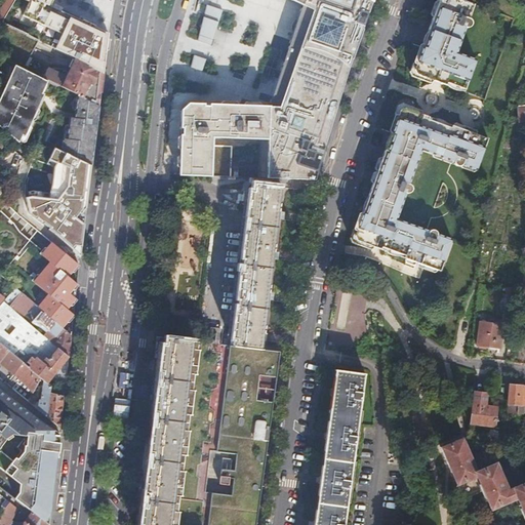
[(30,0),(24,15),(64,35),(55,48),(89,64),(89,65),(105,74),(112,34),(49,6),(52,0),(30,0)]
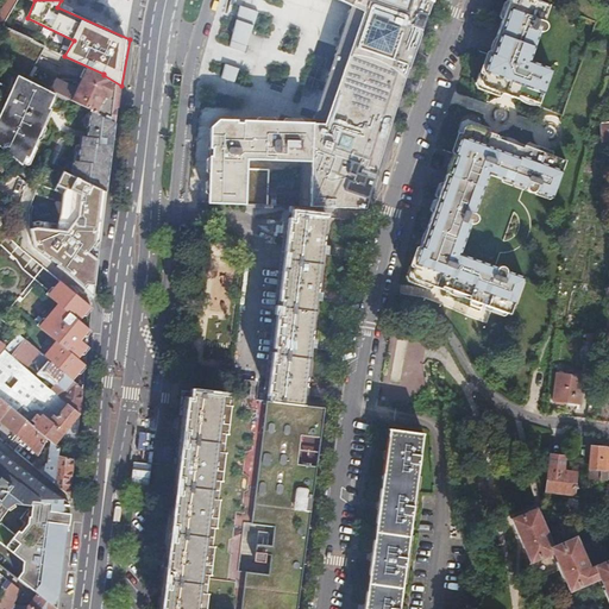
[(345,23),(425,25),(433,1),(429,0),(353,0),(351,6),(345,23)]
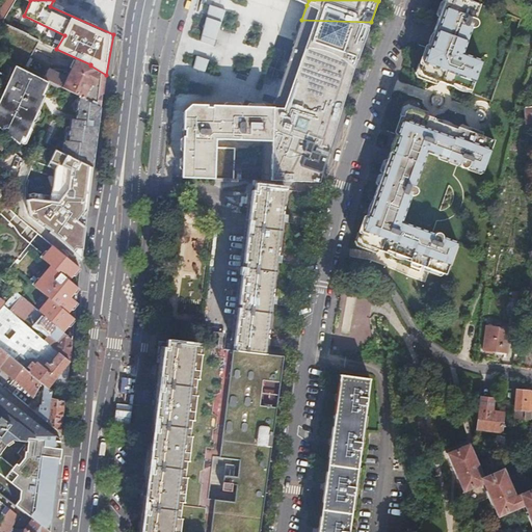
[(442,0),(445,1),(443,8),(440,18),(434,30),(433,32),(431,35),(430,38),(429,42),(429,44),(429,47),(423,63),(420,70),(422,75),(439,81),(471,92),(482,60),(462,53),(472,29),(473,29),(474,29),(476,28),(477,27),(478,26),(479,25),(479,23),(479,21),(479,20),(478,19),(477,18),(476,17),(481,3),(471,0),(442,0)]
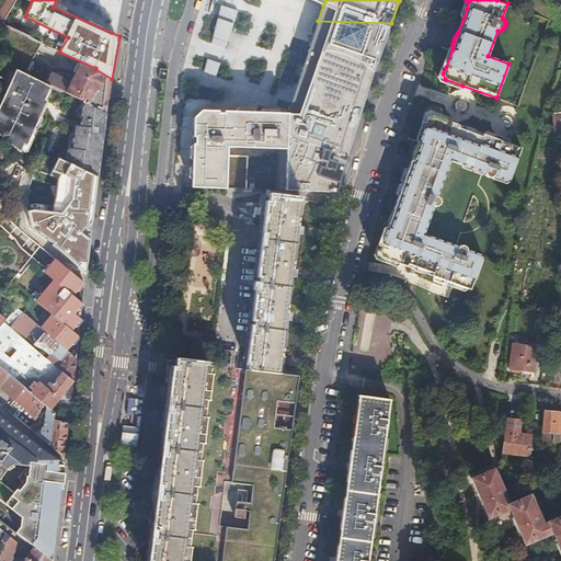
[(218,18),(214,32),(224,35),(227,21),(218,18)]
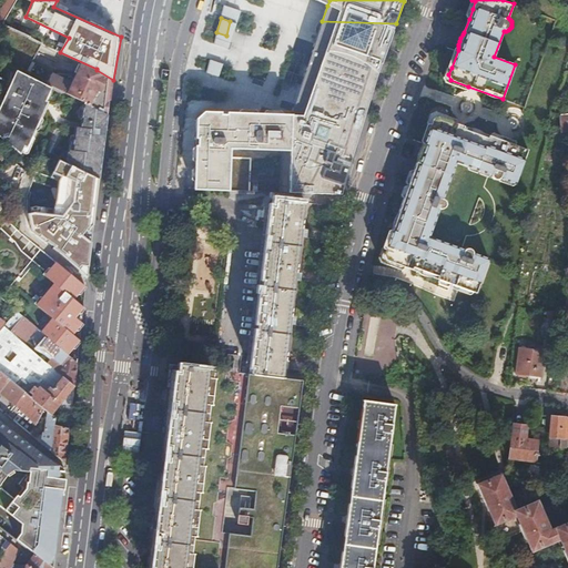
[(291,151),(290,193),(342,194),(346,178),(352,159),(378,73),(396,23),(322,21),(317,34),(311,53),(292,111),(292,114),(292,120),(291,151)]
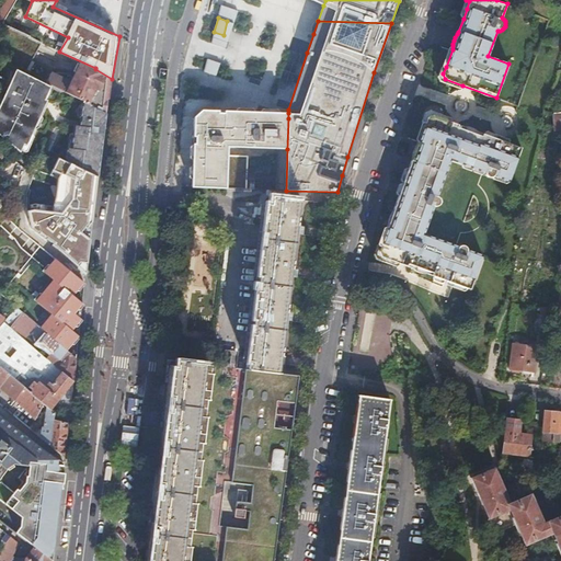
[(39,53),(29,76),(31,78),(53,89),(54,88),(89,103),(88,104),(107,113),(107,112),(112,79),(95,69),(95,68),(59,52),(55,59),(39,53)]
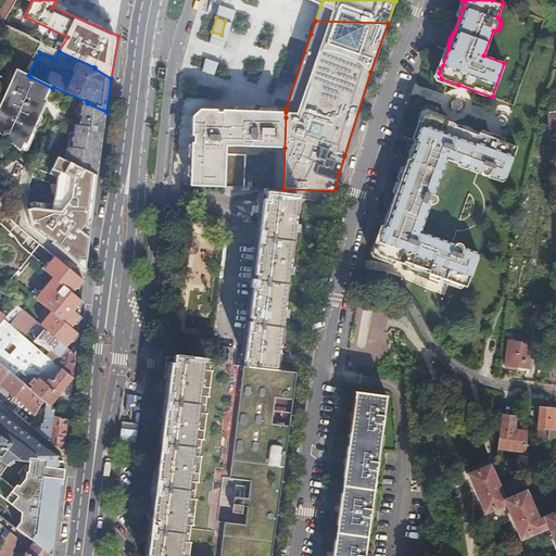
[(204,61),(203,68),(215,70),(216,62),(204,61)]
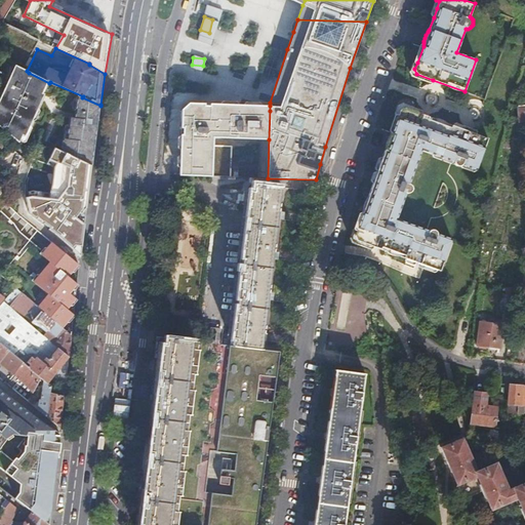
[(433,81),(433,80),(416,74),(414,69),(417,63),(415,62),(413,63),(411,69),(414,76),(431,82),(433,81)]
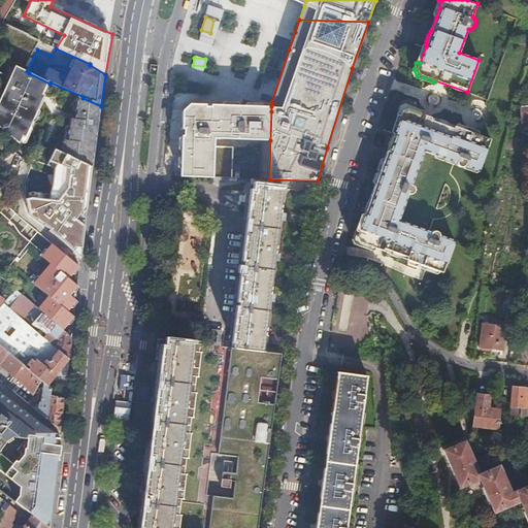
[(29,73),(27,71),(18,67),(4,94),(0,102),(0,126),(20,141),(23,135),(26,136),(29,130),(32,124),(38,111),(45,98),(43,97),(50,85),(50,84),(29,73)]
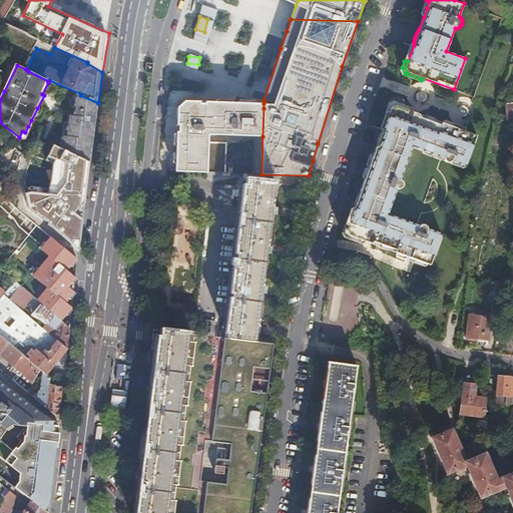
[(50,84),(48,82),(42,94),(44,95),(44,96),(50,84)]
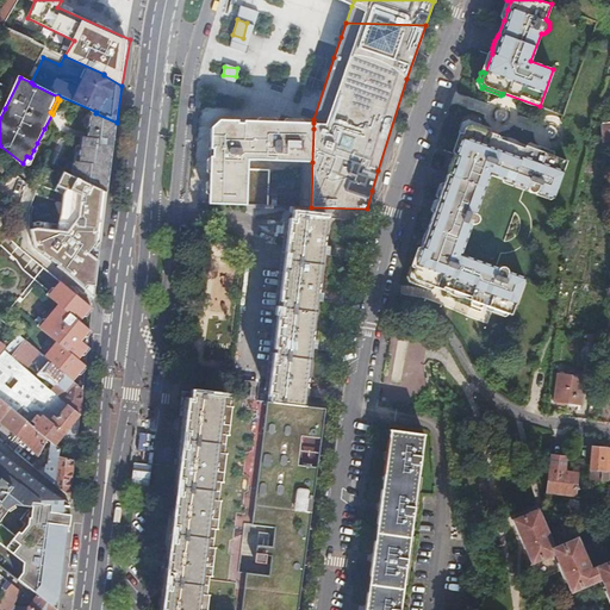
[(117,123),(95,113),(95,118),(93,132),(92,142),(86,141),(85,149),(82,166),(79,165),(76,165),(75,178),(91,185),(107,193),(112,155),(113,149),(116,134),(117,123)]
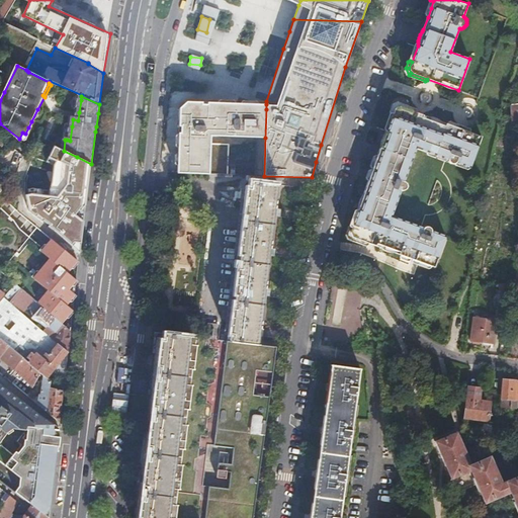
[(391,114),(392,114),(395,108),(399,106),(416,112),(416,110),(416,108),(397,101),(393,104),(390,112),(391,114)]
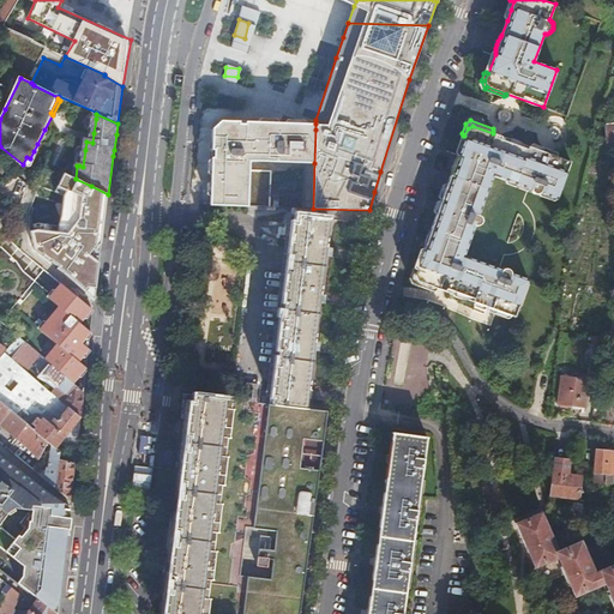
[(416,281),(437,288),(451,294),(452,295),(453,295),(455,296),(457,298),(459,298),(461,299),(463,299),(465,300),(468,300),(474,302),(487,306),(488,307),(511,315),(516,317),(529,280),(464,256),(493,175),(558,199),(571,162),(558,156),(530,146),(524,145),(523,143),(522,142),(519,142),(518,140),(516,139),(513,139),(511,138),(509,138),(506,138),(493,133),(473,126),(468,128),(464,136),(457,157),(456,158),(455,160),(455,161),(453,163),(453,164),(452,166),(452,168),(451,169),(451,170),(451,172),(451,174),(447,185),(441,199),(441,202),(437,214),(431,230),(429,232),(428,233),(427,235),(427,236),(426,238),(426,239),(426,241),(425,242),(425,244),(425,245),(425,247),(417,268),(414,276),(416,281)]
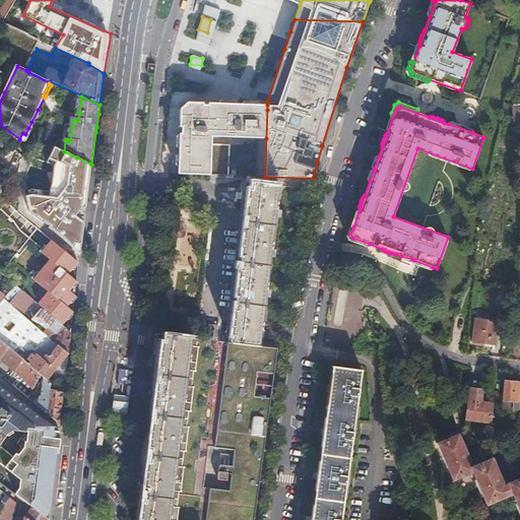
[(178,174),(211,175),(229,175),(230,144),(211,144),(211,136),(252,137),(258,137),(266,138),(267,110),(253,110),(180,108),(178,174)]
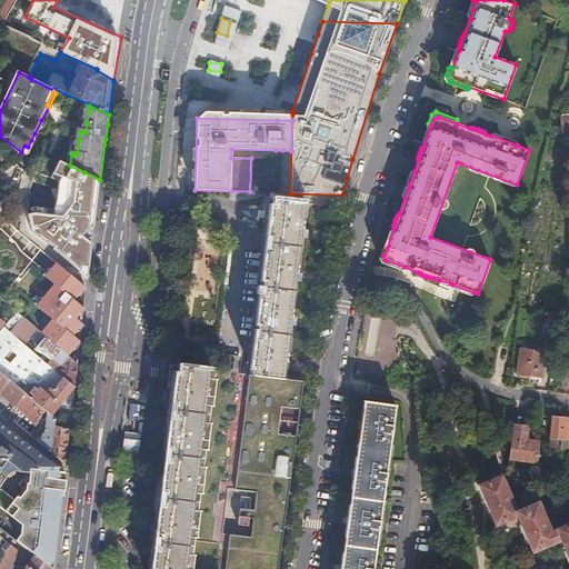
[(45,122),(41,120),(35,133),(39,135),(45,122)]
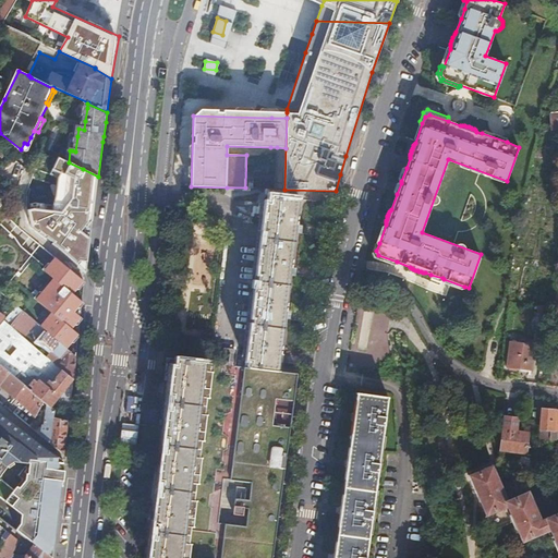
[(483,131),(482,133),(507,142),(507,141),(506,138),(485,130),(483,131)]
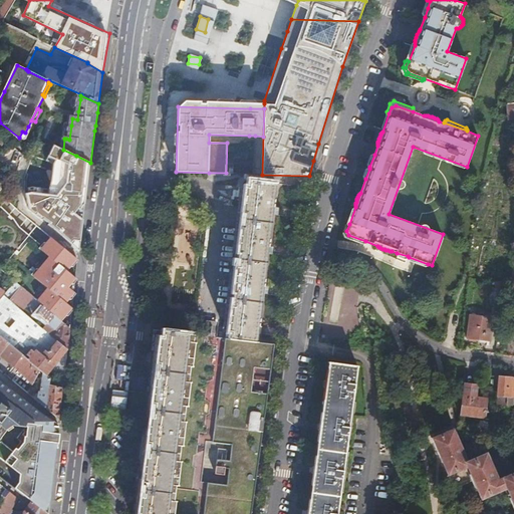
[(32,127),(28,126),(25,133),(22,132),(19,138),(24,143),(32,127)]
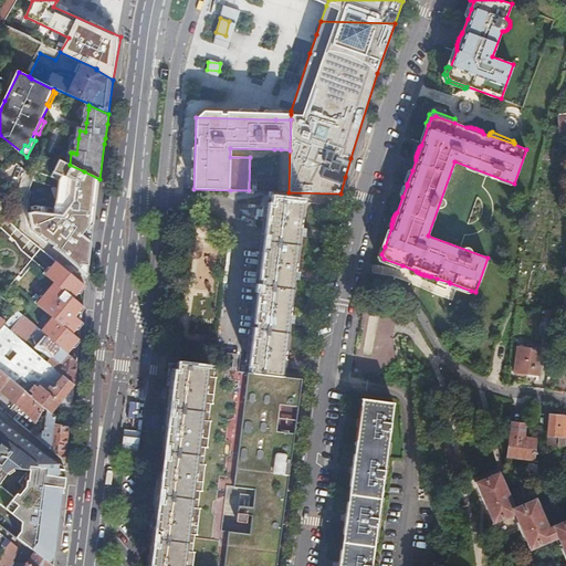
[(100,179),(70,165),(62,161),(52,177),(35,173),(30,182),(42,189),(43,188),(63,201),(70,188),(81,195),(97,201),(100,179)]
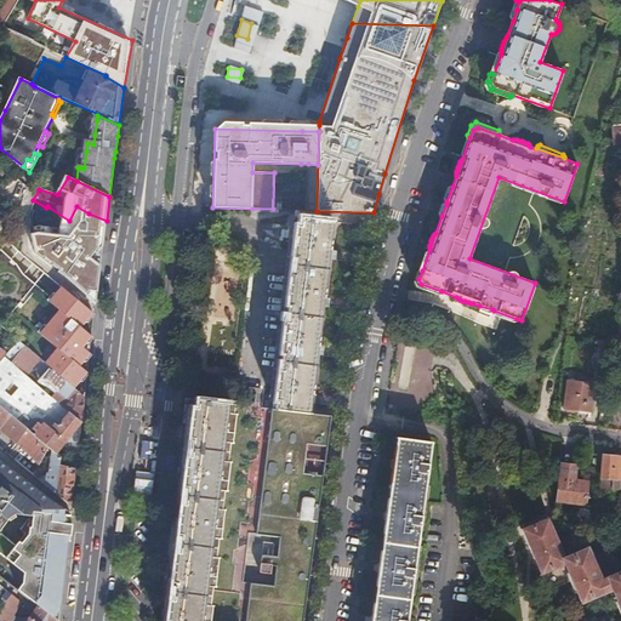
[(46,208),(33,200),(32,204),(34,205),(28,229),(33,252),(67,278),(70,255),(102,258),(106,228),(107,221),(89,214),(77,206),(69,221),(47,206),(46,208)]
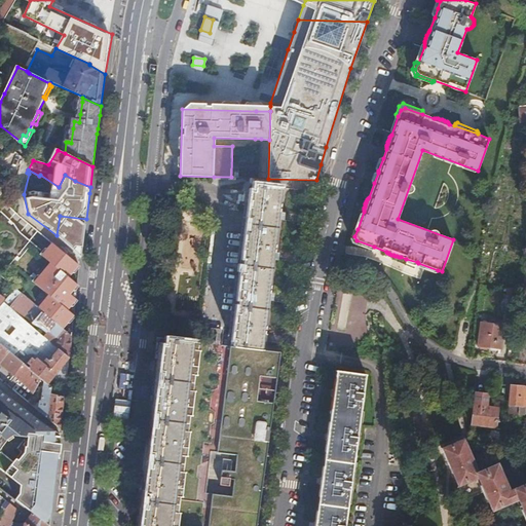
[(164,340),(163,345),(160,369),(158,385),(155,411),(153,426),(150,452),(149,458),(149,465),(145,491),(143,509),(141,525),(256,525),(262,479),(276,352),(261,350),(274,241),(282,186),(254,183),(253,191),(250,214),(248,231),(247,239),(245,256),(242,272),(239,296),(237,312),(234,337),(233,347),(219,345),(205,343),(195,342),(195,344),(164,340)]
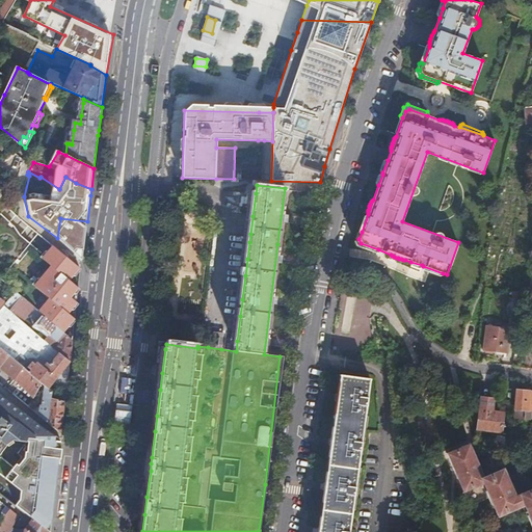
[(86,229),(87,221),(60,218),(57,238),(82,259),(86,229)]
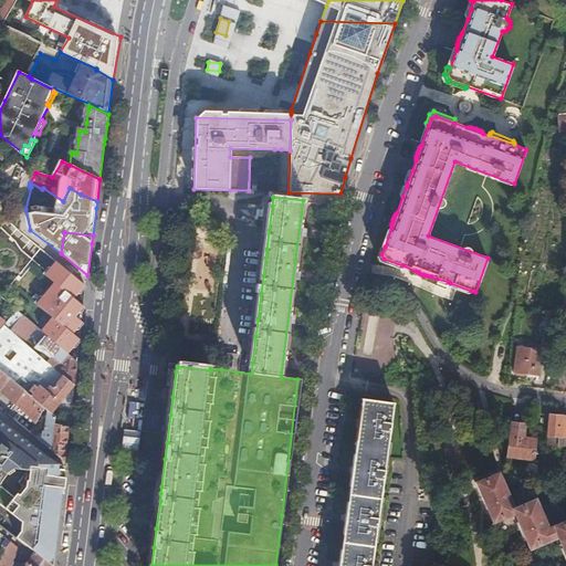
[(401,268),(402,265),(384,259),(381,254),(385,247),(383,247),(380,248),(377,257),(379,261),(399,269),(401,268)]
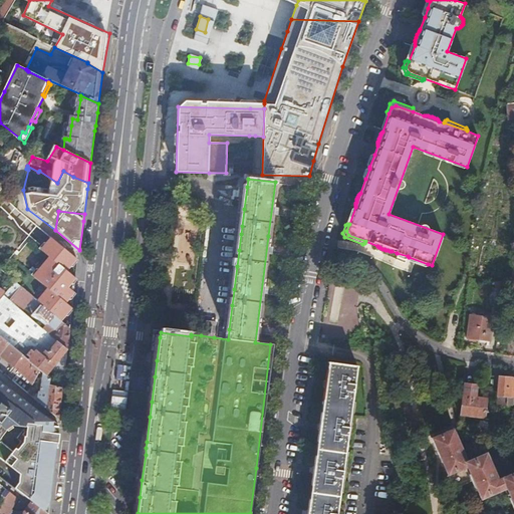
[(63,247),(51,238),(40,250),(48,257),(32,276),(47,288),(37,300),(44,306),(61,320),(72,308),(66,304),(73,295),(67,289),(75,279),(67,272),(77,259),(63,247)]
